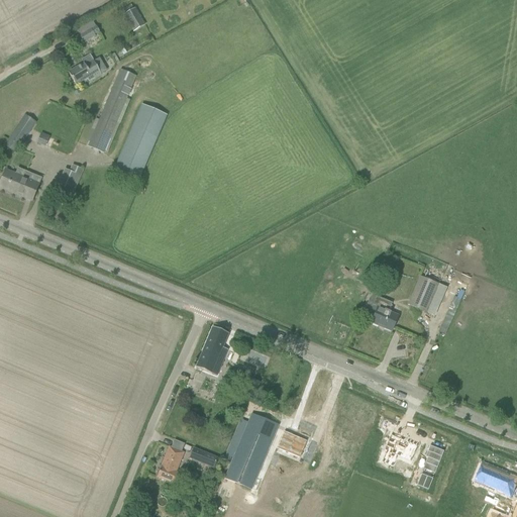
[(135,8),(123,15),(130,28),(142,21),(135,8)]
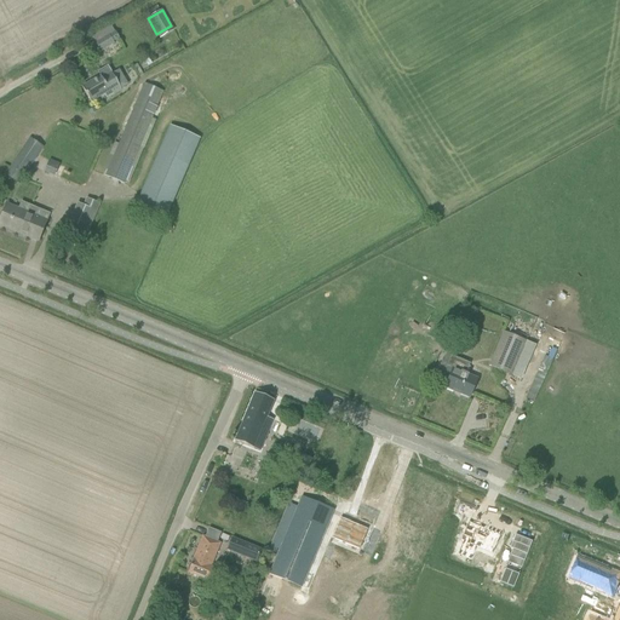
[(101,53),(114,45),(114,42),(119,40),(115,32),(95,42),(101,53)]
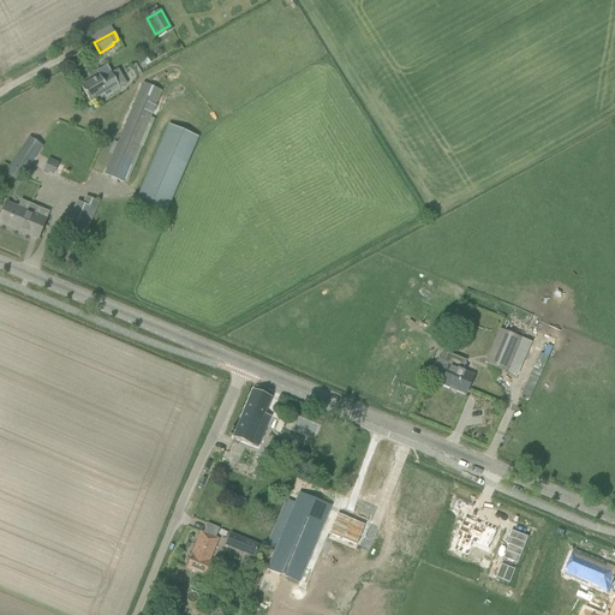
[(99,76),(82,87),(90,101),(103,94),(106,97),(120,89),(120,88),(126,84),(118,70),(112,73),(111,72),(107,65),(96,71),(99,76)]
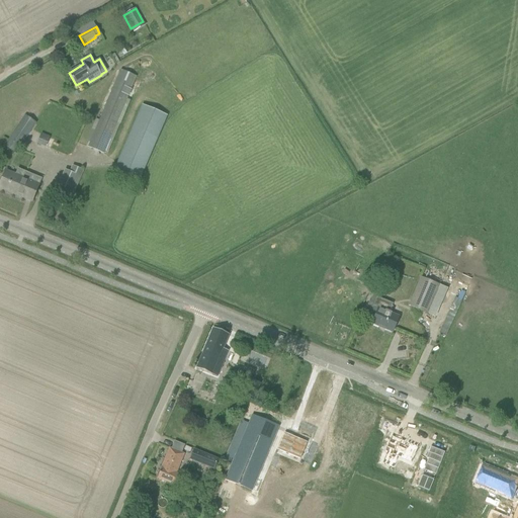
[(104,154),(137,78),(137,77),(120,69),(87,148),(104,154)]
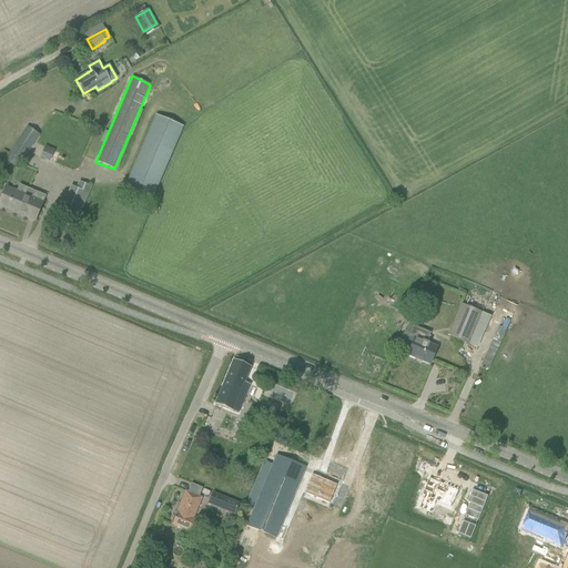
[(155,115),(127,184),(123,191),(151,203),(183,128),(155,115)]
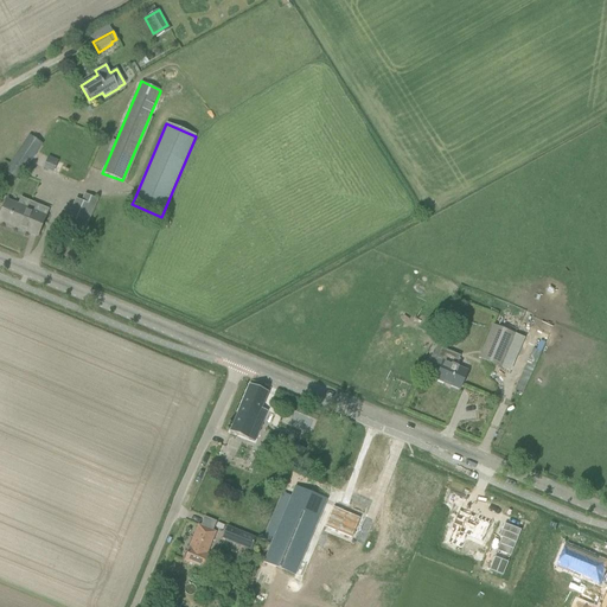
[(39,148),(43,145),(42,144),(29,135),(18,152),(8,166),(21,176),(31,161),(39,148)]
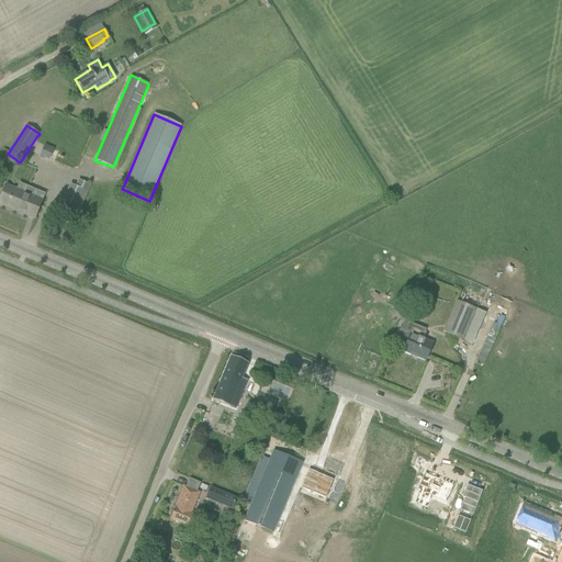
[(49,160),(54,149),(45,146),(41,156),(49,160)]
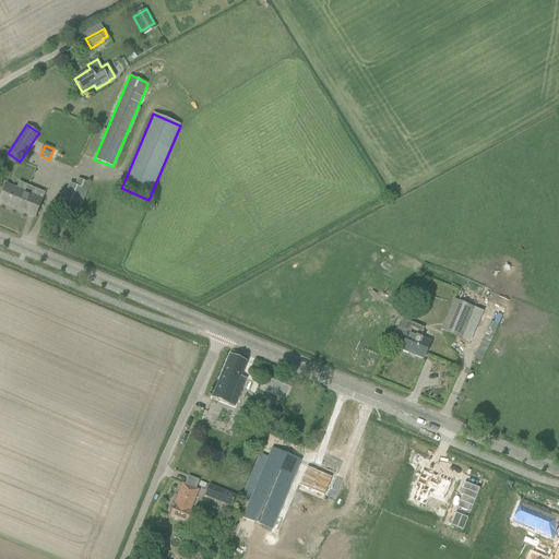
[(76,186),(70,183),(59,207),(76,215),(90,185),(80,179),(76,186)]
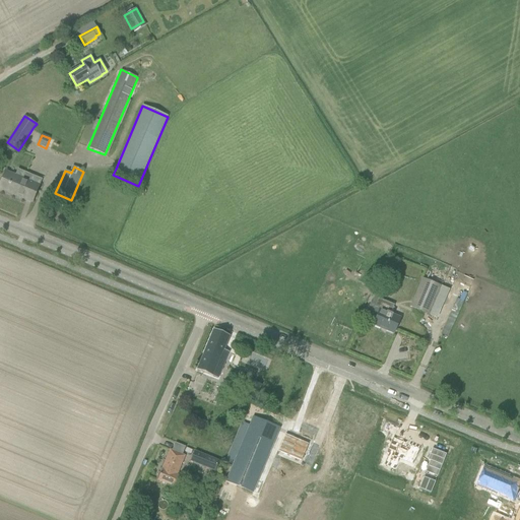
[(0,188),(31,203),(37,193),(42,180),(18,170),(16,175),(6,171),(3,179),(0,184),(0,188)]
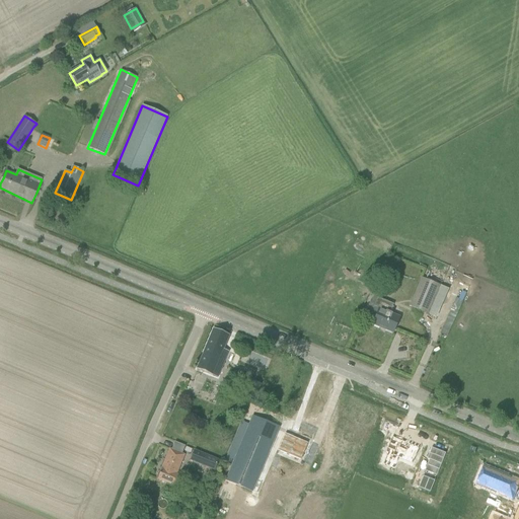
[(394,267),(384,269),(385,275),(395,273),(394,267)]
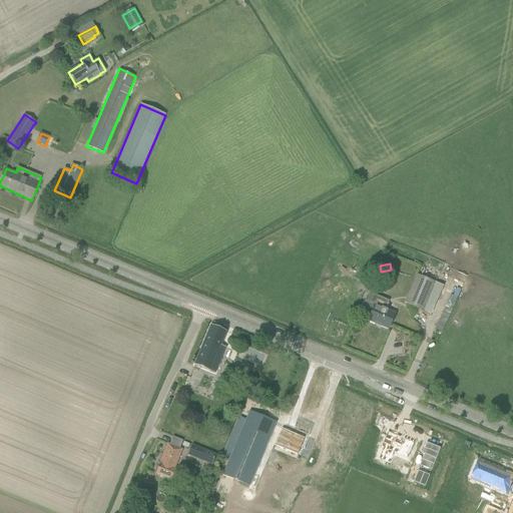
[(435,283),(417,276),(405,303),(424,311),(435,283)]
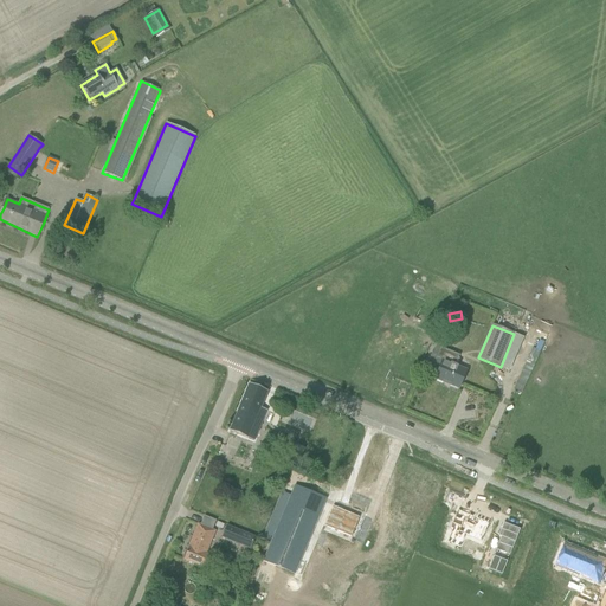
[(430,355),(425,367),(438,373),(436,378),(459,388),(466,371),(453,366),(458,356),(446,352),(447,350),(439,348),(436,346),(431,355),(430,355)]
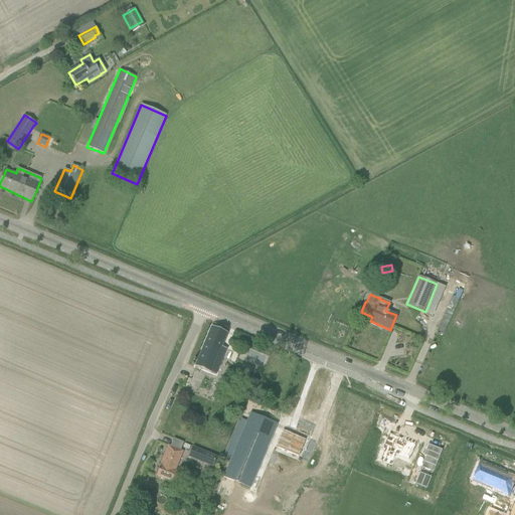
[(440,324),(446,326),(456,298),(450,296),(440,324)]
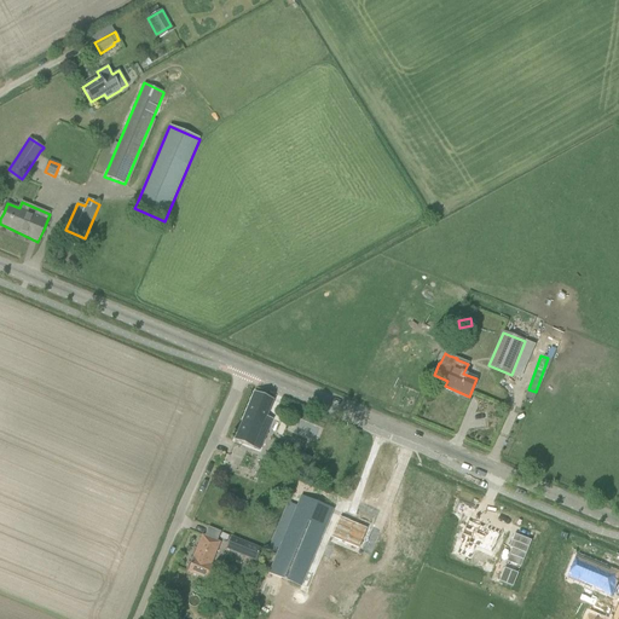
[(255,392),(235,440),(259,450),(272,420),(266,416),(272,400),(255,392)]
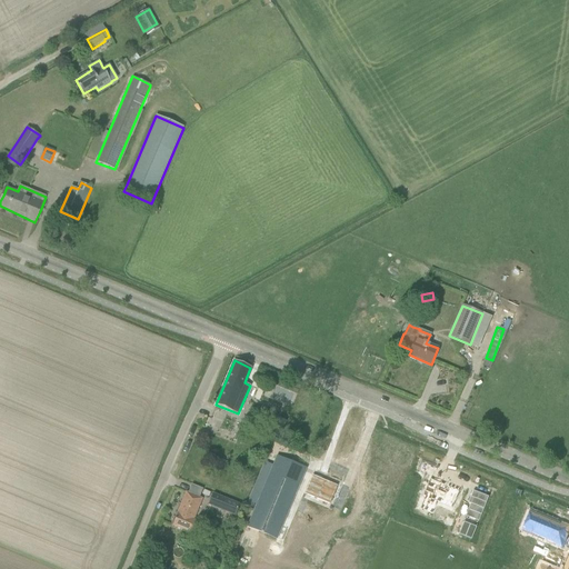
[(276,418),(269,435),(278,438),(285,421),(276,418)]
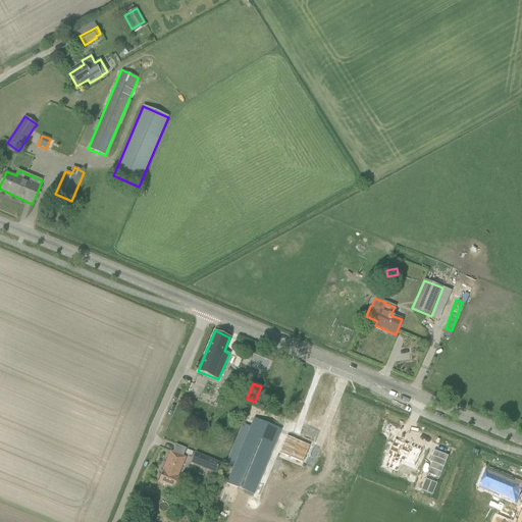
[(250,428),(227,482),(233,485),(248,491),(254,493),(280,429),(254,418),(250,428)]
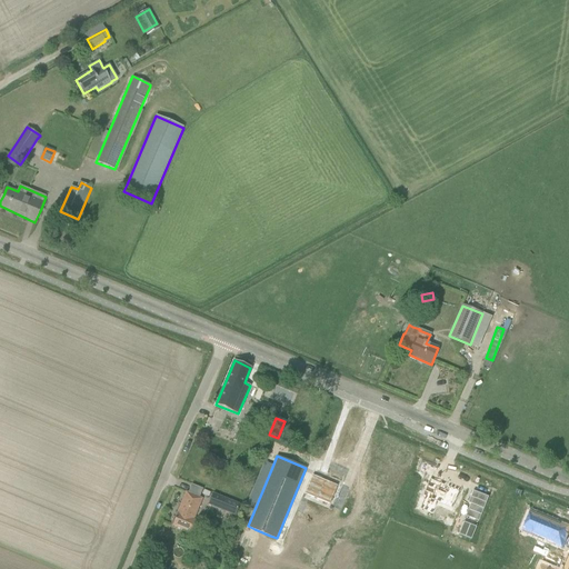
[(312,476),(305,493),(329,505),(337,486),(312,476)]
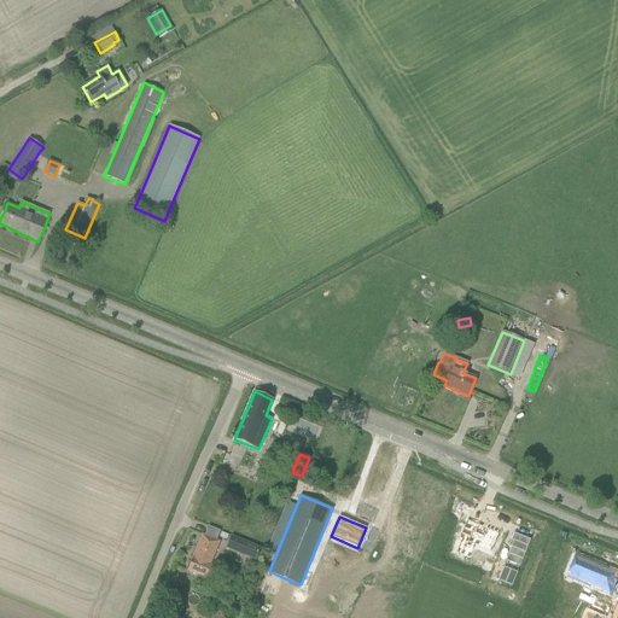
[(464,543),(459,557),(472,563),(478,549),(494,555),(502,537),(470,523),(461,542),(464,543)]
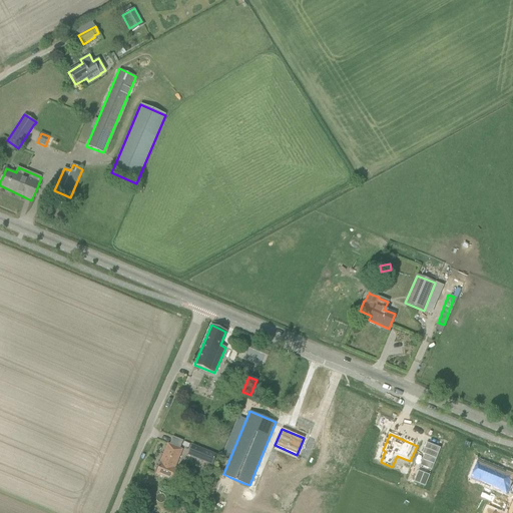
[(424,455),(420,466),(431,470),(440,448),(426,442),(421,454),(424,455)]
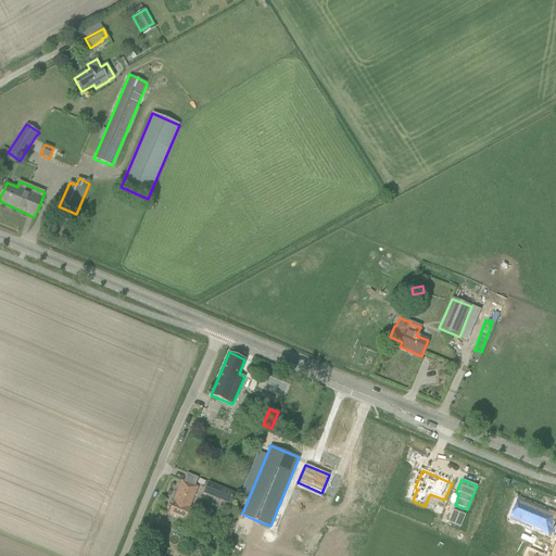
[(178,518),(187,521),(192,509),(190,508),(198,489),(181,482),(174,503),(173,503),(167,514),(178,518)]
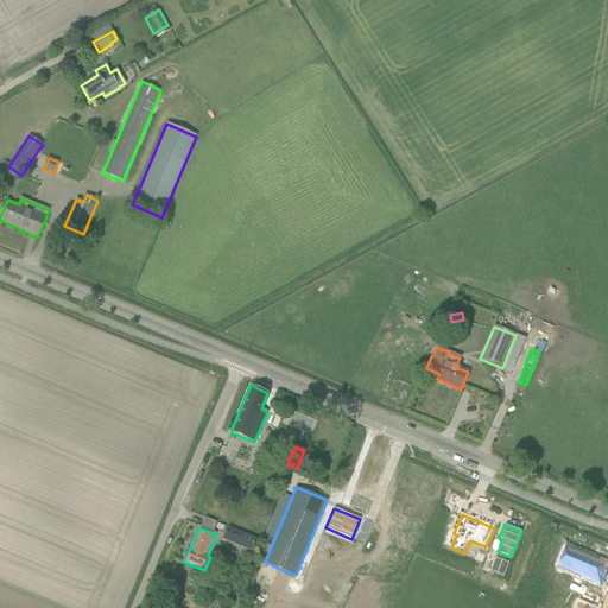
[(226,527),(220,540),(248,552),(253,539),(226,527)]
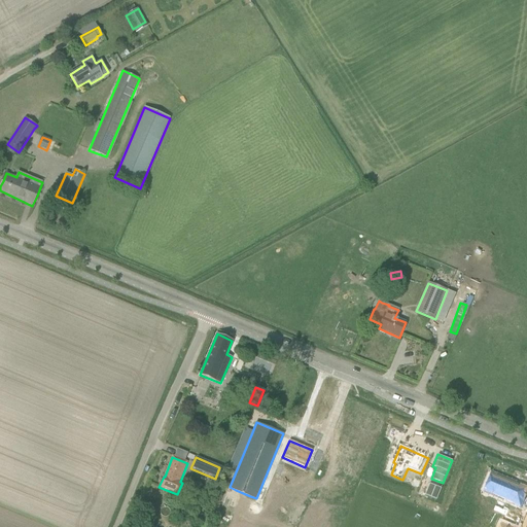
[(491,473),(484,491),(506,500),(506,502),(521,508),(526,493),(526,486),(520,484),(520,485),(491,473)]
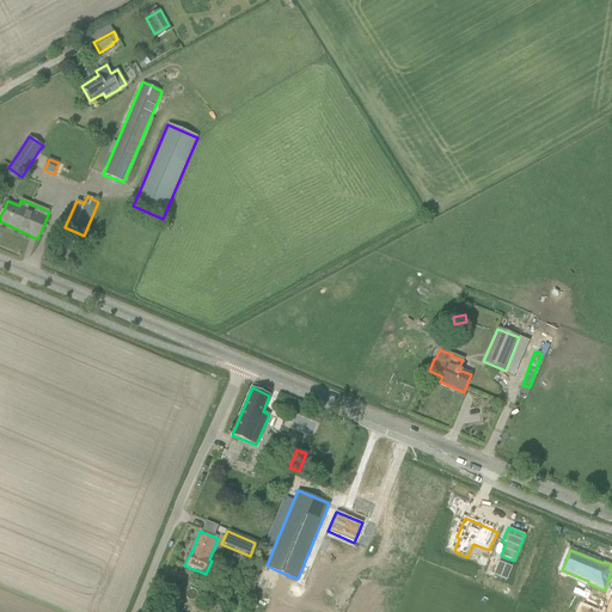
[(499,562),(493,575),(507,581),(512,568),(499,562)]
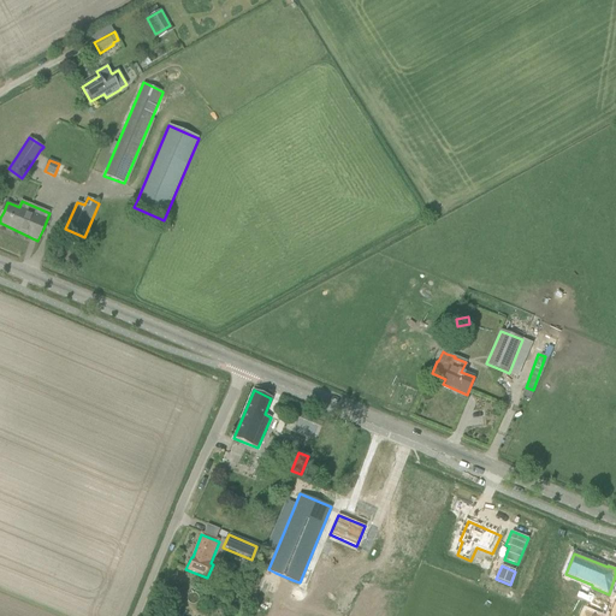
[(609,615),(588,608),(585,615),(615,615),(615,605),(611,615),(609,615)]
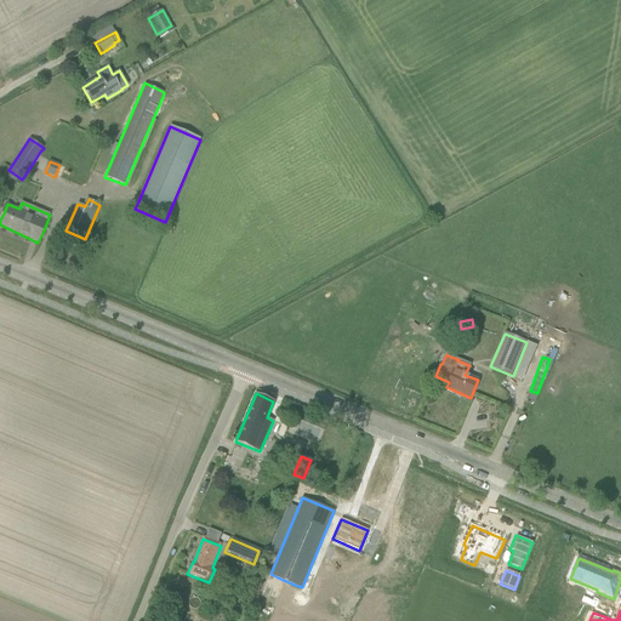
All buildings are outlined.
